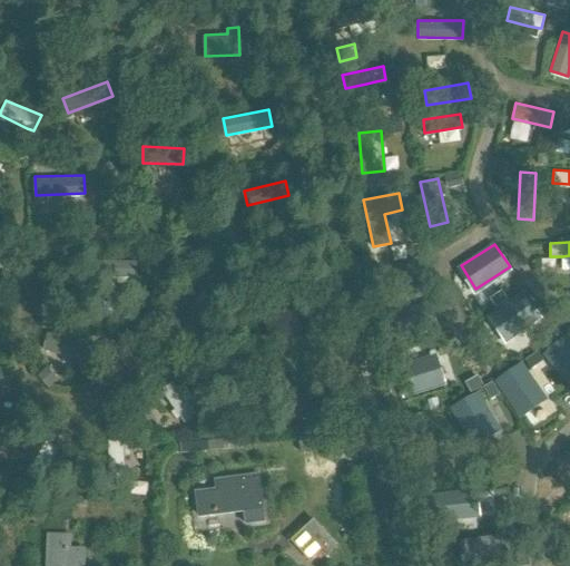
[(95,259),(95,274),(119,275),(128,275),(136,275),(137,275),(138,260),(137,260),(95,259)]
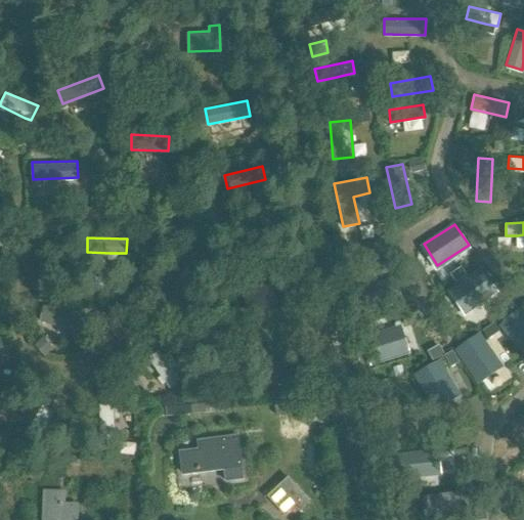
[(523,237),(515,237),(515,253),(523,252),(523,237)]
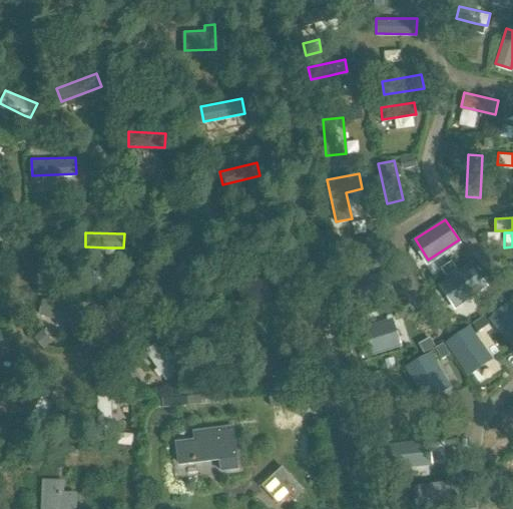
[(472,263),(443,284),(457,304),(486,283),(472,263)]
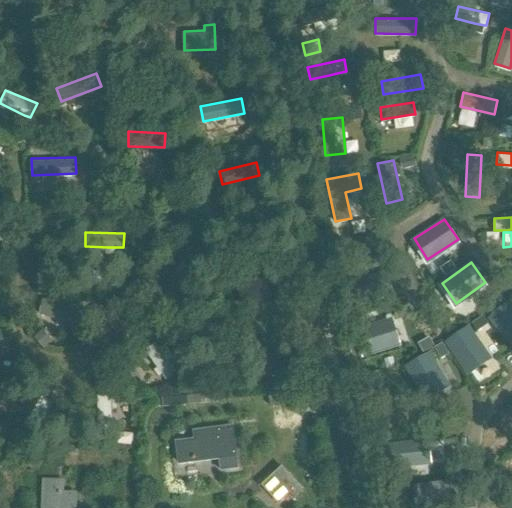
[(273,277),(239,283),(242,301),(276,296),(273,277)]
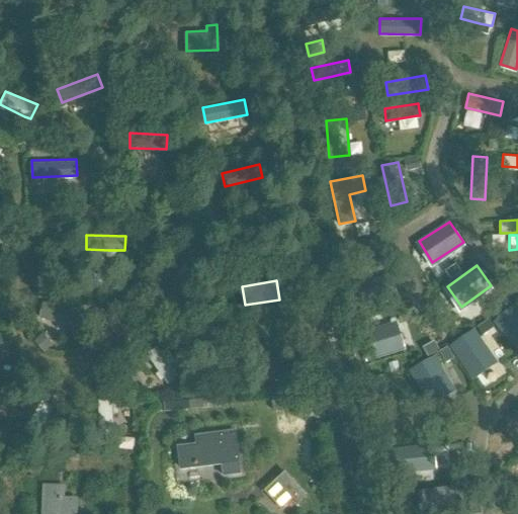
[(45,301),(41,317),(84,325),(87,309),(45,301)]
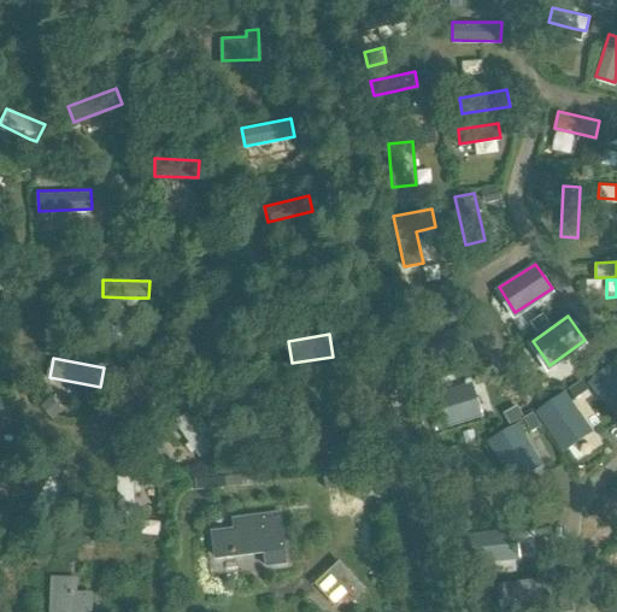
[(616,363),(615,360),(593,378),(616,406),(616,363)]
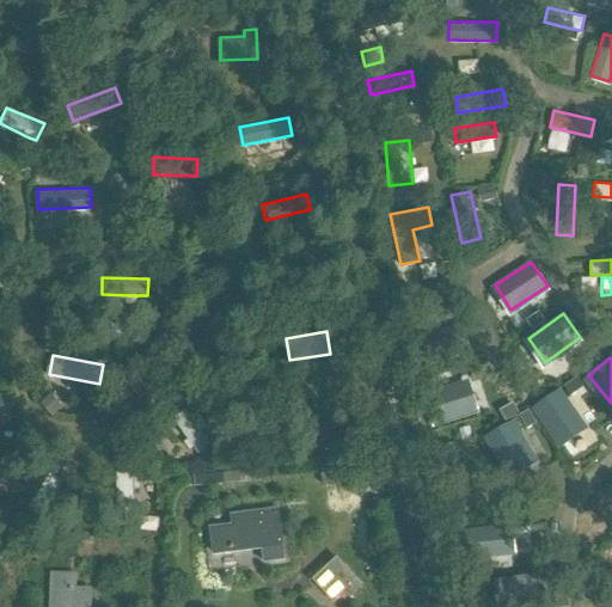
[(467,381),(426,394),(435,422),(476,409),(467,381)]
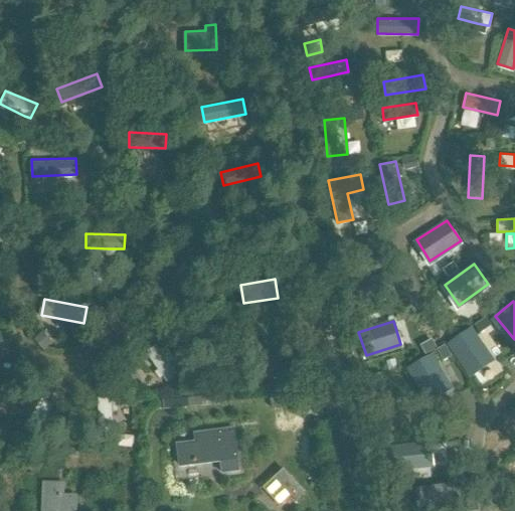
[(472,327),(452,341),(472,370),(492,357),(472,327)]
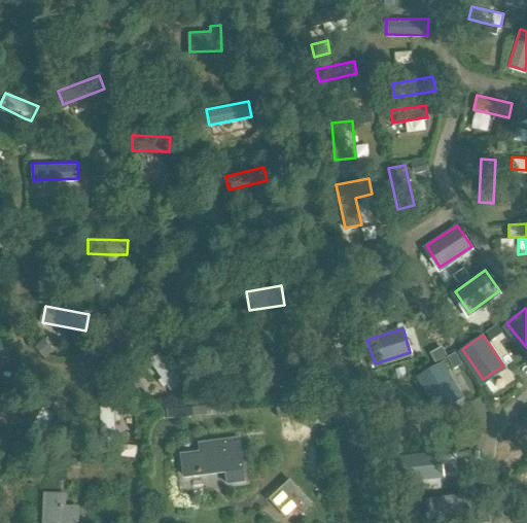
[(0,353),(9,355),(12,342),(8,341),(0,339),(0,353)]
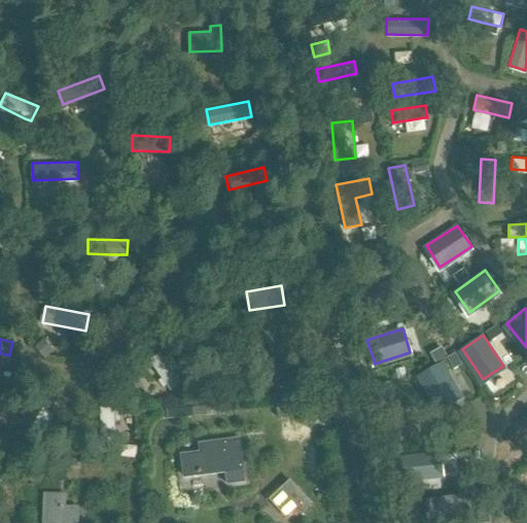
[(162,350),(149,358),(167,382),(171,388),(171,389),(182,381),(182,380),(162,350)]
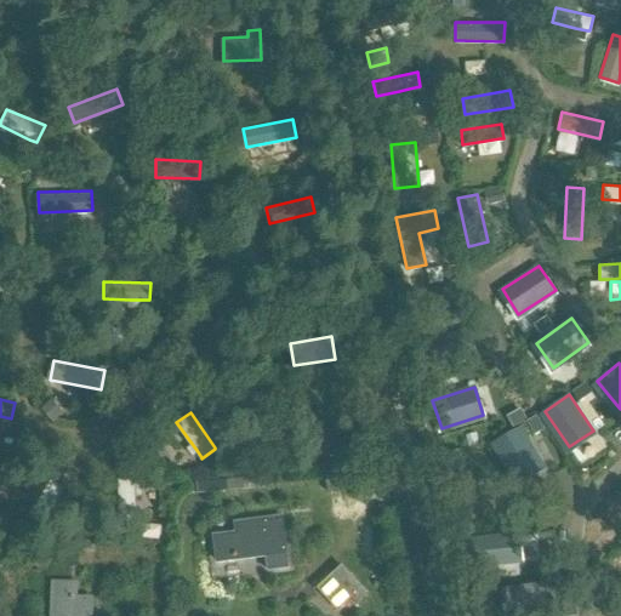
[(518,427),(493,443),(514,480),(540,465),(518,427)]
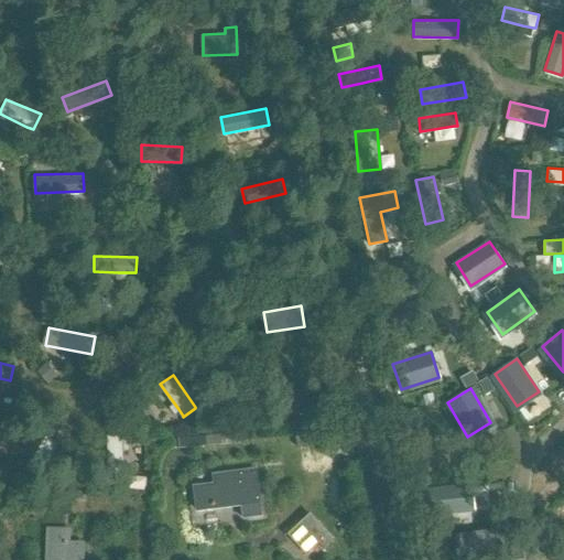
[(419,406),(403,410),(415,456),(431,452),(419,406)]
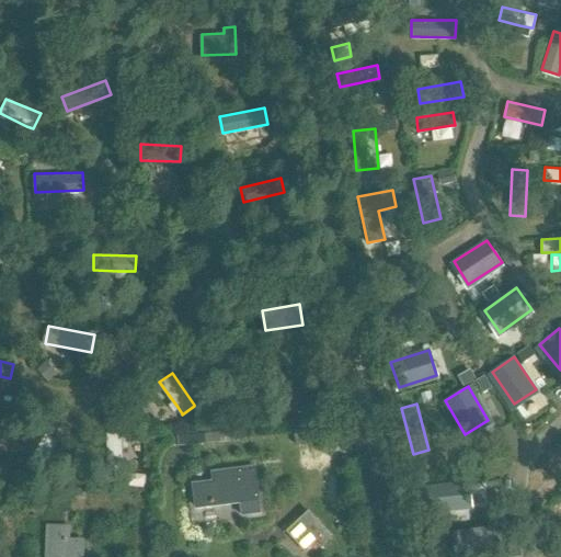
[(47,431),(26,462),(38,468),(58,439),(47,431)]
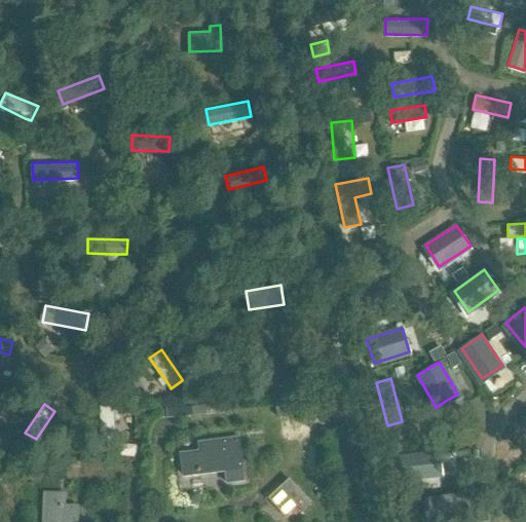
[(101,406),(101,439),(114,440),(115,406),(108,406),(101,406)]
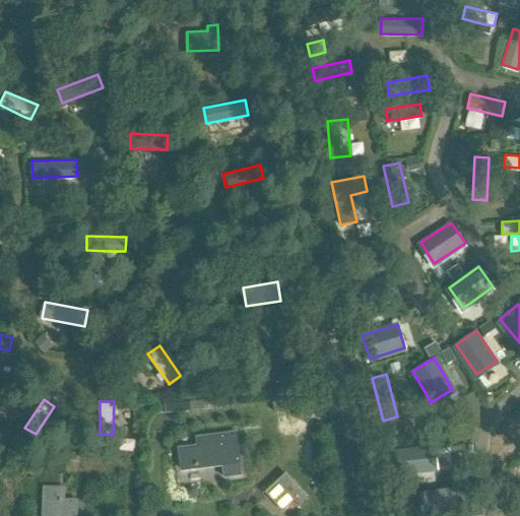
[(516,431),(519,428),(519,409),(508,416),(516,431)]
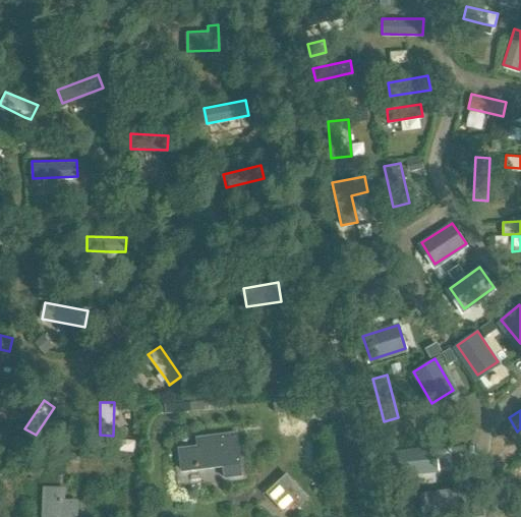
[(198,445),(179,447),(181,468),(224,463),(224,465),(225,475),(242,473),(237,431),(197,436),(198,445)]
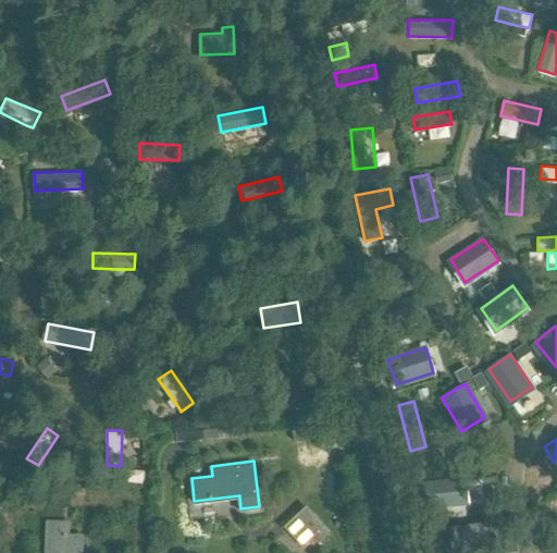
[(418,483),(420,507),(469,502),(467,479),(418,483)]
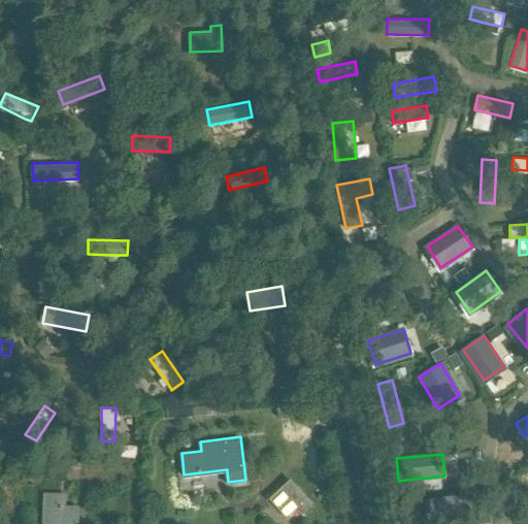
[(187,500),(203,497),(199,477),(183,480),(187,500)]
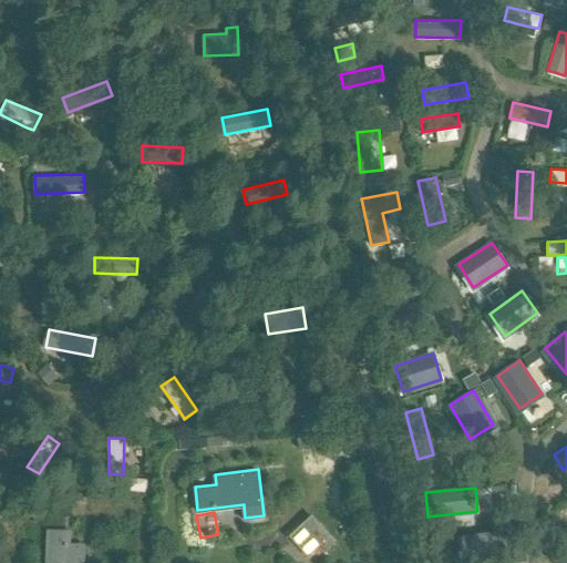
[(315,518),(292,538),(310,558),(321,548),(326,553),(337,542),(315,518)]
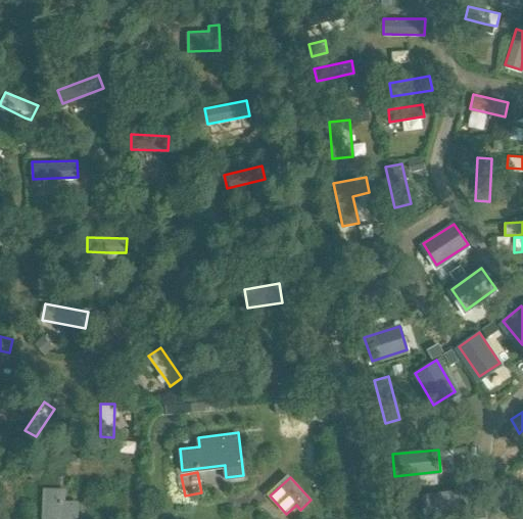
[(455,486),(425,490),(426,497),(428,497),(430,507),(437,506),(439,518),(453,517),(453,518),(472,515),(469,501),(457,503),(455,486)]
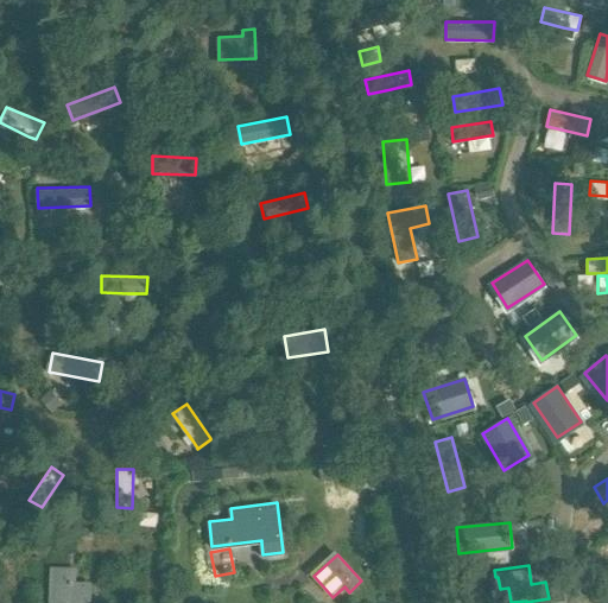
[(51,567),(49,602),(90,602),(92,583),(76,583),(77,569),(51,567)]
